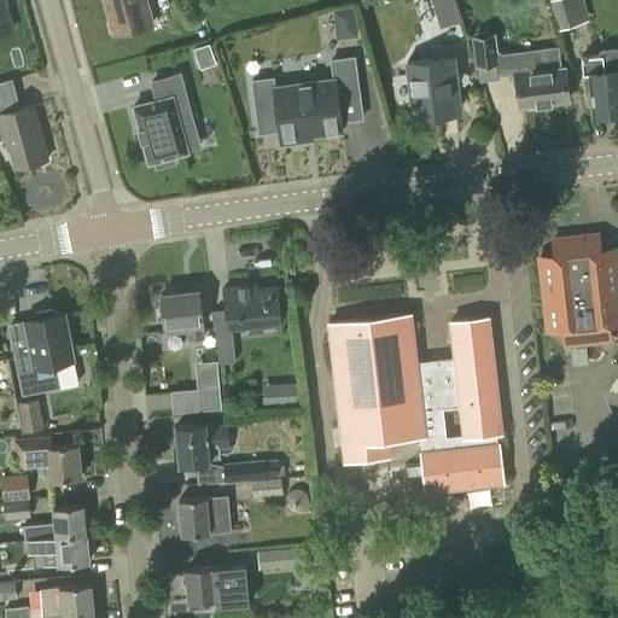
[(0,0),(0,31),(11,29),(3,0),(0,0)]
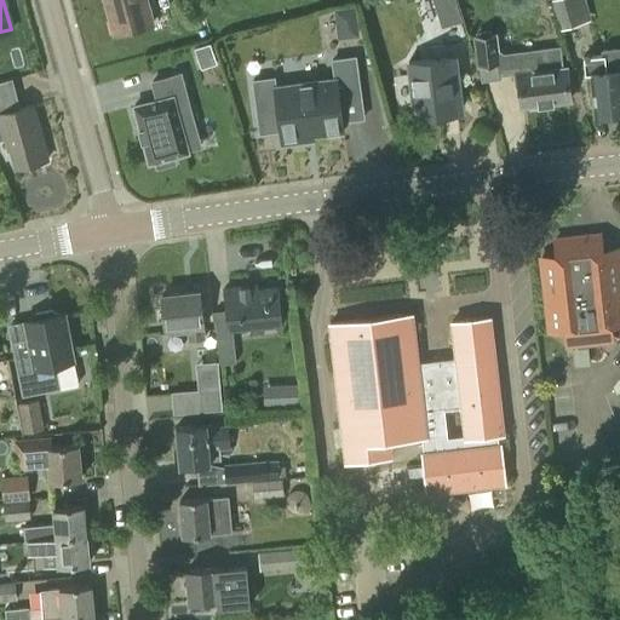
[(105,0),(115,33),(151,23),(145,0),(105,0)]
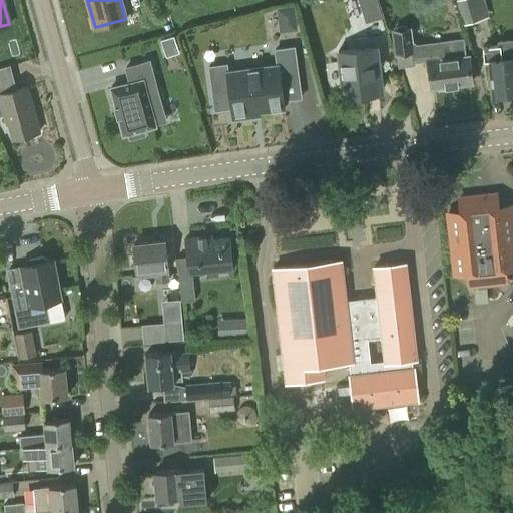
[(377,0),(358,0),(365,22),(382,17),(377,0)]
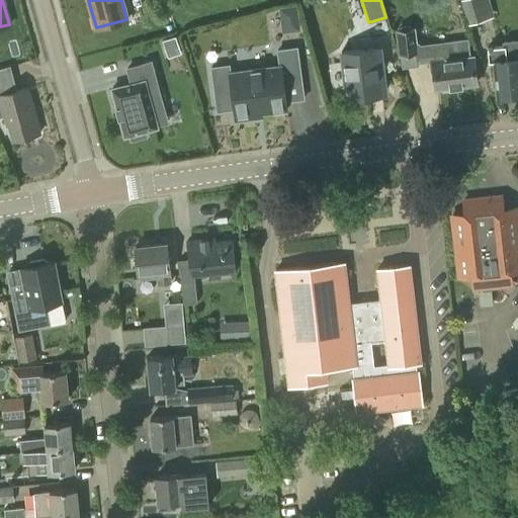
[(462,0),(468,23),(484,19),(479,0),(462,0)]
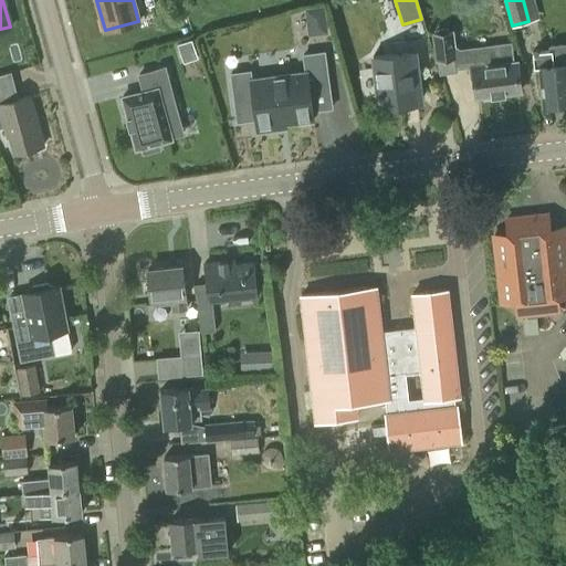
[(305,8),(307,28),(317,34),(327,33),(324,6),(305,8)]
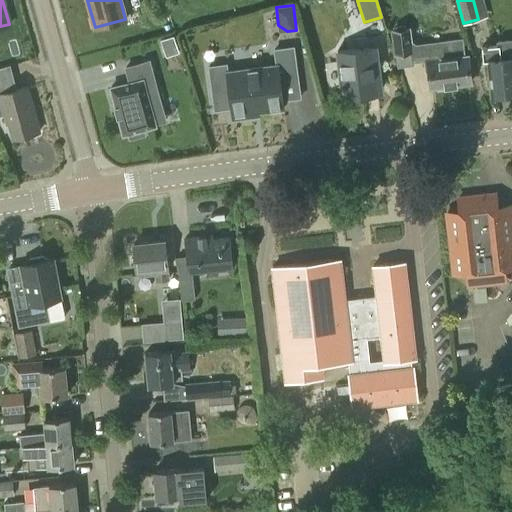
[(465,55),(463,37),(415,44),(413,43),(412,29),(393,31),(395,56),(411,55),(412,60),(423,58),(424,72),(428,72),(430,88),(472,83),(468,55),(465,55)]
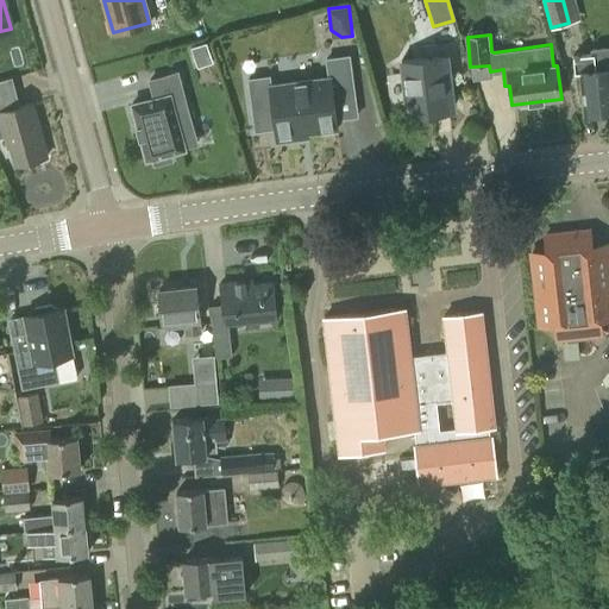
[(206,42),(190,46),(198,67),(213,62),(206,42)]
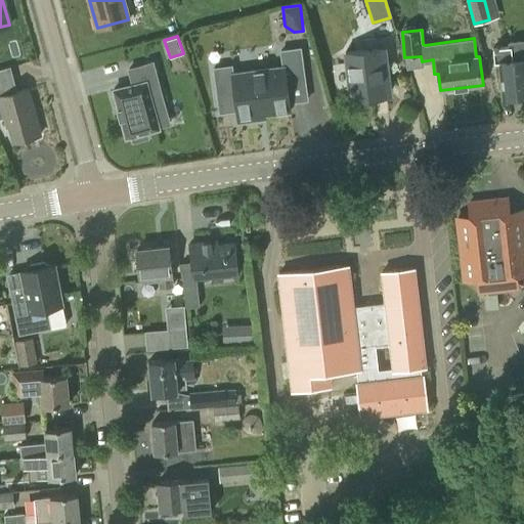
[(523,40),(509,43),(510,46),(492,47),(494,62),(498,61),(503,96),(523,93),(523,40)]
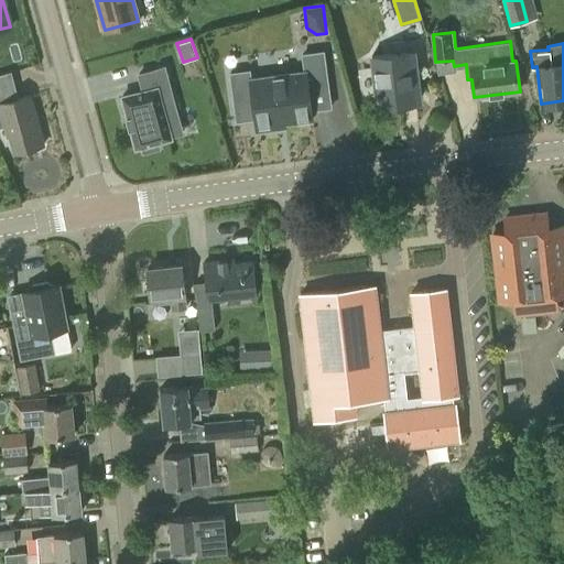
[(378,107),(419,102),(412,51),(371,56),(378,107)]
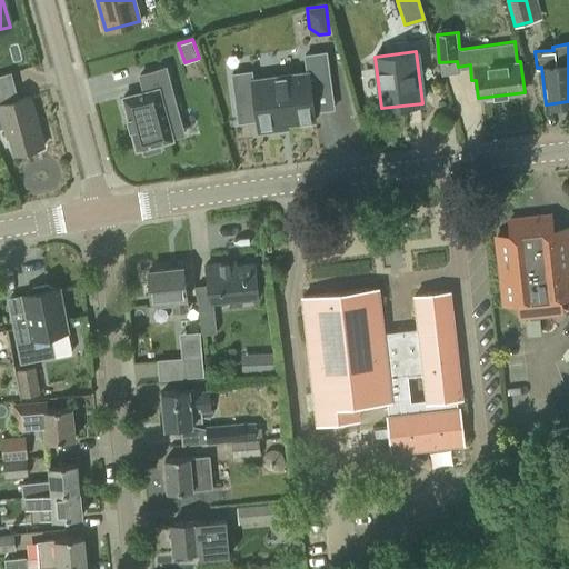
[(330,86),(326,52),(306,56),(307,71),(252,78),(251,72),(233,75),(239,121),(256,119),(258,132),(278,129),(278,125),(315,120),(311,88),(330,86)]
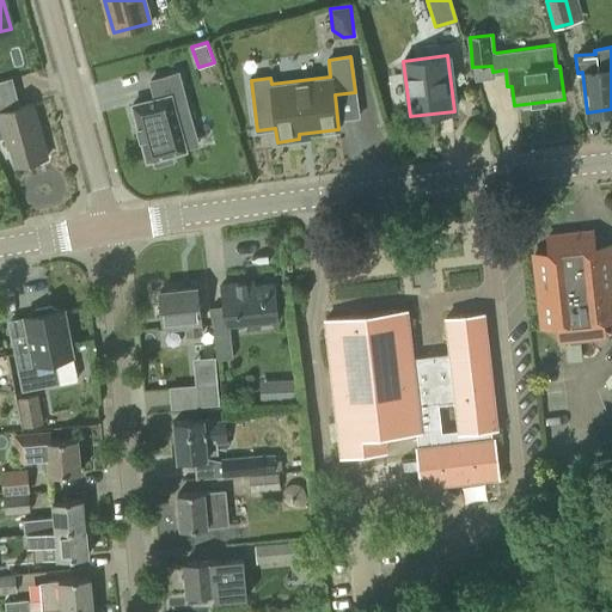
[(178,72),(150,79),(155,98),(132,104),(147,159),(153,158),(155,165),(172,160),(171,153),(185,150),(179,129),(193,126),(178,72)]
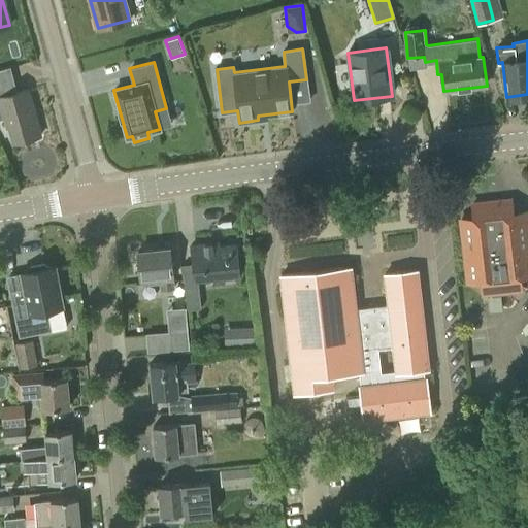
[(18,92),(10,67),(0,69),(0,118),(4,118),(6,127),(8,126),(13,142),(40,135),(28,89),(18,92)]
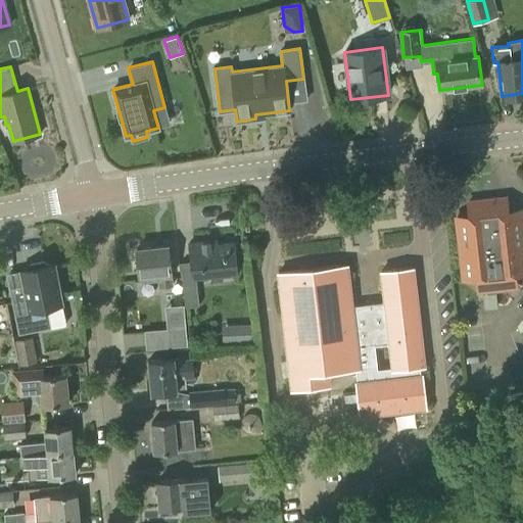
[(495,211),(493,199),(467,202),(469,215),(457,217),(464,280),(476,278),(477,290),(504,287),(503,276),(508,269),(515,274),(522,272),(522,236),(520,208),(495,211)]
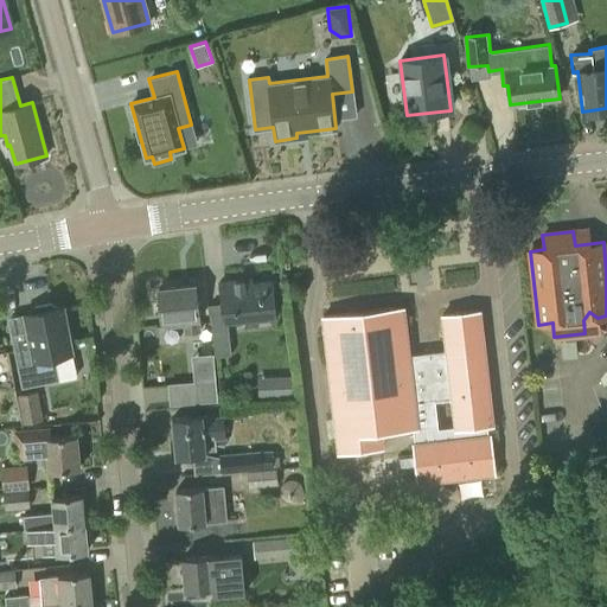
[(219,282),(223,320),(211,321),(215,356),(230,353),(227,319),(275,314),(272,281),(246,285),(246,280),(219,282)]
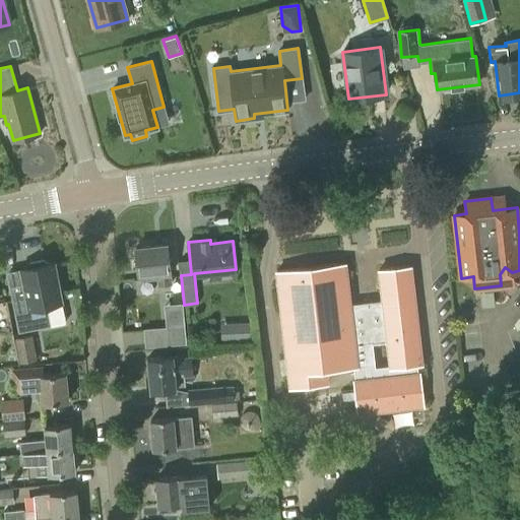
[(171,283),(170,272),(167,244),(135,247),(138,281),(157,279),(158,285),(171,283)]
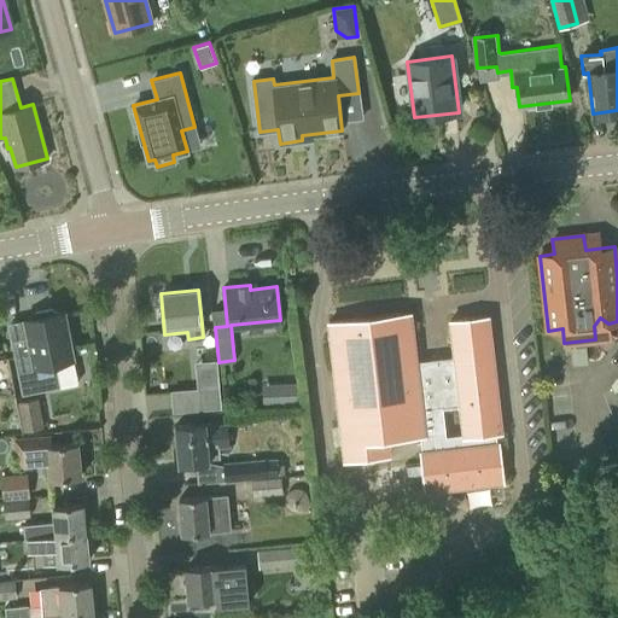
[(56,313),(51,309),(35,313),(31,318),(24,319),(29,344),(13,348),(23,392),(59,385),(54,362),(73,359),(63,312),(56,313)]
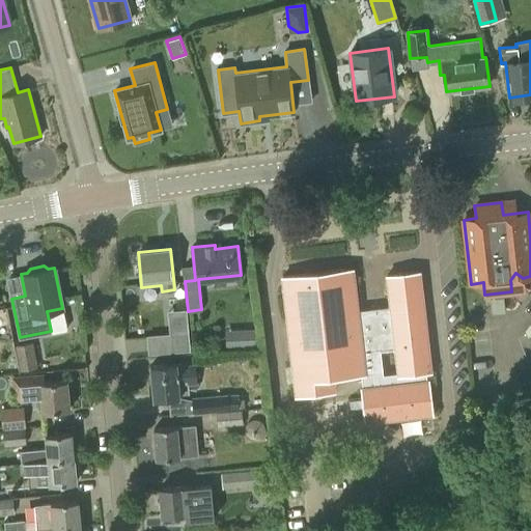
[(430,372),(419,270),(387,274),(390,306),(357,310),(352,268),(282,275),(288,331),(285,332),(286,341),(289,341),(295,382),(297,396),(316,394),(315,380),(361,374),(363,387),(361,388),(364,420),(432,412),(429,380),(426,381),(425,372),(430,372)]
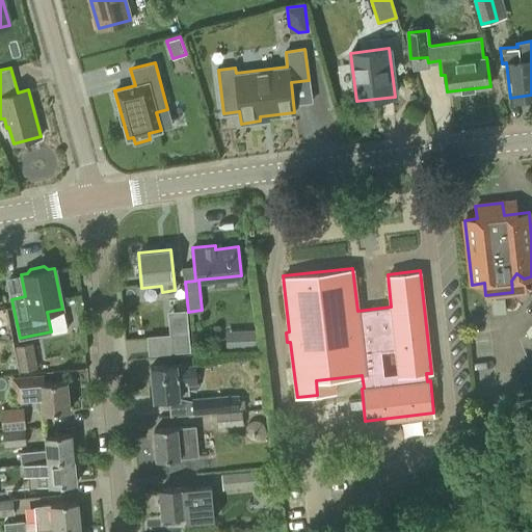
[(227,348),(257,346),(256,329),(225,330),(227,348)]
